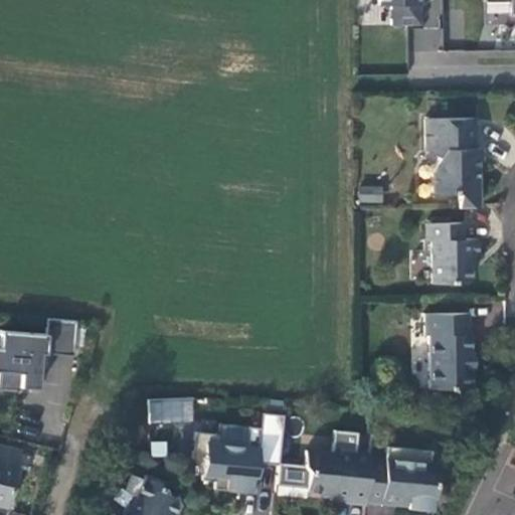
[(443,49),(441,0),(380,0),(381,26),(414,25),(414,49),(443,49)]
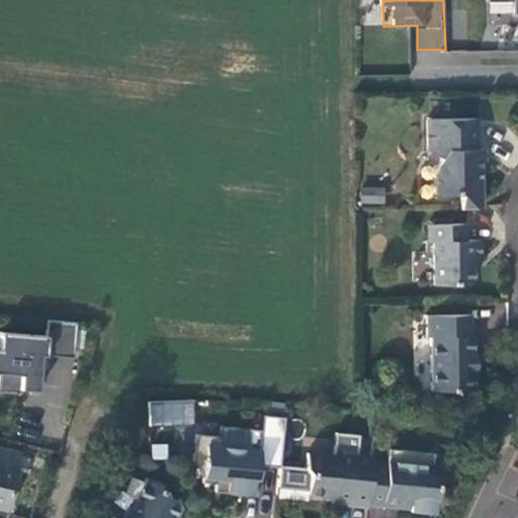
[(441,158),(433,173),(434,193),(459,193),(459,208),(481,208),(480,149),(478,149),(478,119),(427,119),(427,151),(441,158)]
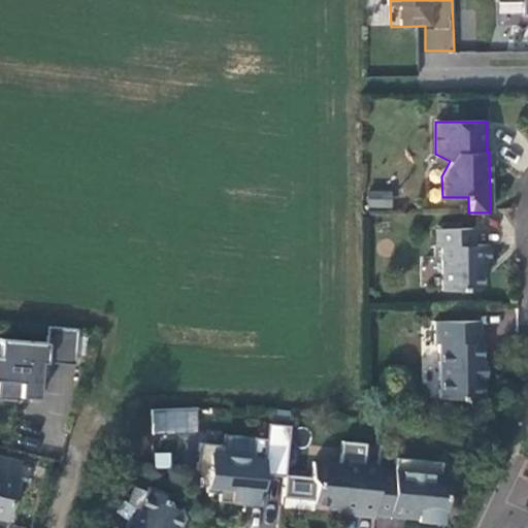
[(366,192),(366,207),(392,207),(392,191),(366,192)]
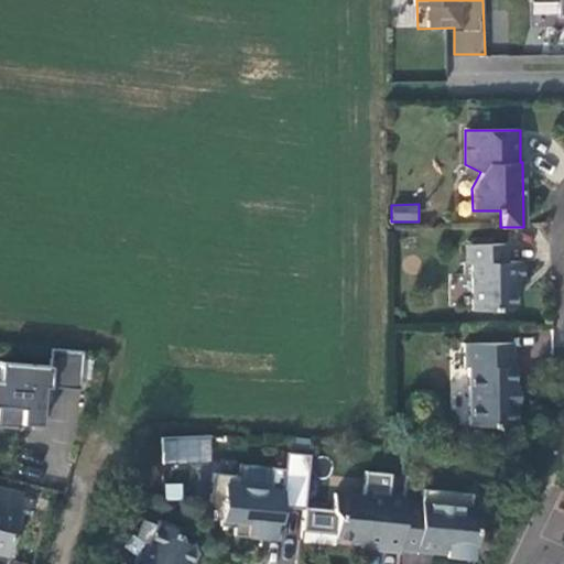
[(473,311),(511,310),(516,305),(516,281),(524,280),(523,261),(508,261),(507,243),(466,245),(466,263),(473,263),(473,311)]
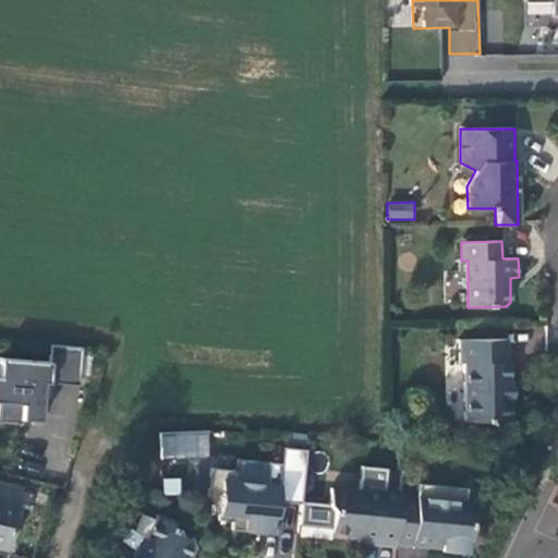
[(507,360),(507,339),(459,339),(459,362),(463,363),(464,422),(510,421),(510,400),(513,400),(512,380),(510,380),(510,361),(507,360)]
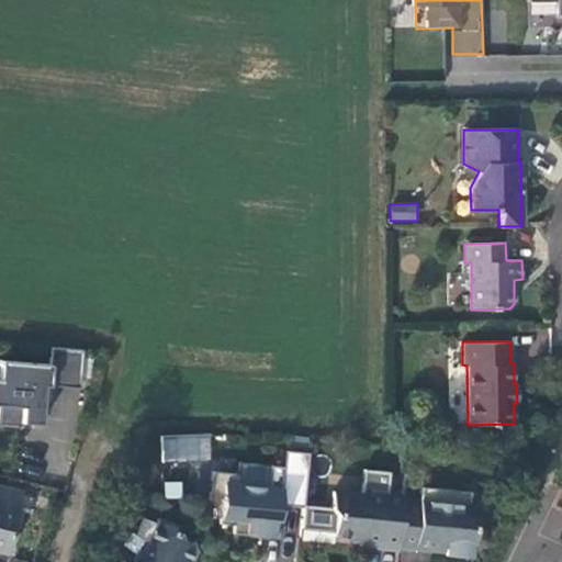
[(79,388),(82,350),(51,347),(49,363),(0,359),(0,423),(21,425),(21,420),(41,422),(42,405),(48,406),(51,385),(79,388)]
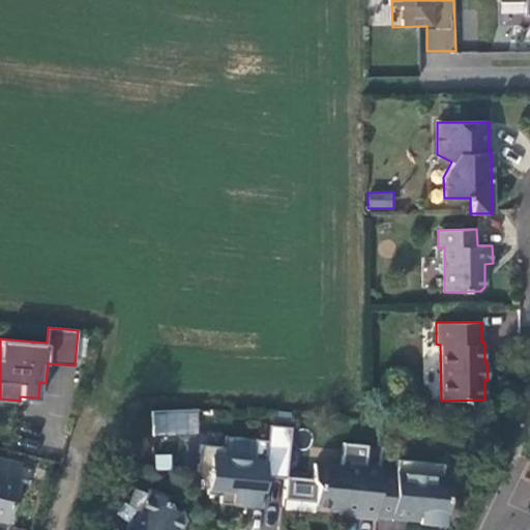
[(152,409),(151,434),(198,435),(199,410),(152,409)]
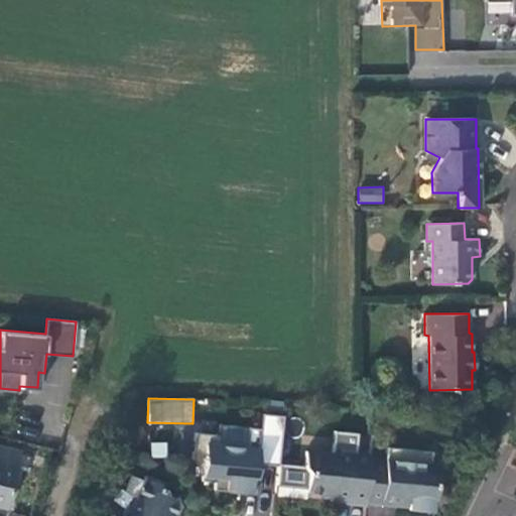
[(213,490),(254,494),(257,464),(278,466),(282,415),(261,413),(259,428),(219,424),(218,435),(194,433),(191,460),(203,462),(201,482),(214,482),(213,490)]
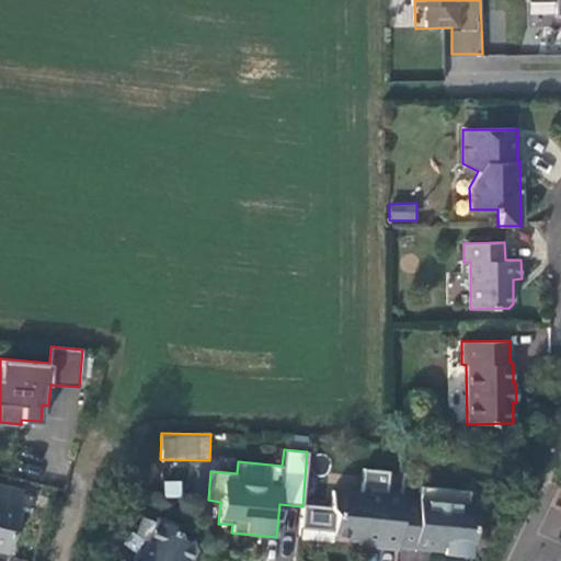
[(21,492),(0,487),(0,550),(6,552),(21,492)]
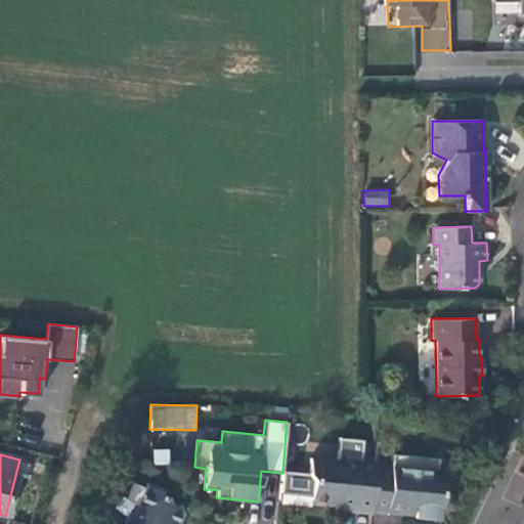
[(375,472),(370,511),(402,513),(403,510),(413,510),(413,517),(438,520),(439,513),(440,513),(444,472),(436,471),(437,459),(392,454),(390,468),(390,474),(375,472)]
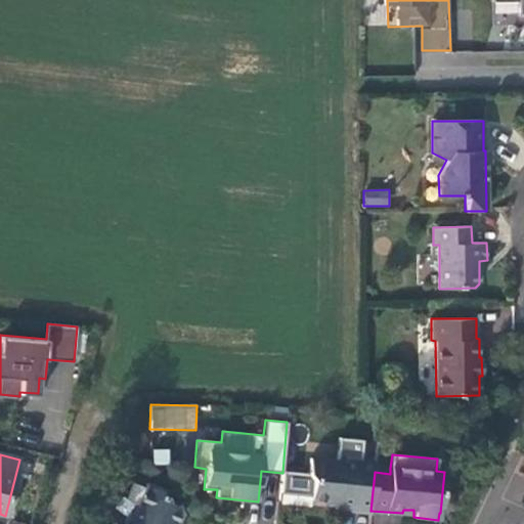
[(375,472),(375,466),(376,462),(358,460),(358,463),(309,457),(308,474),(312,479),(310,499),(336,501),(335,510),(370,513),(370,511),(375,472)]
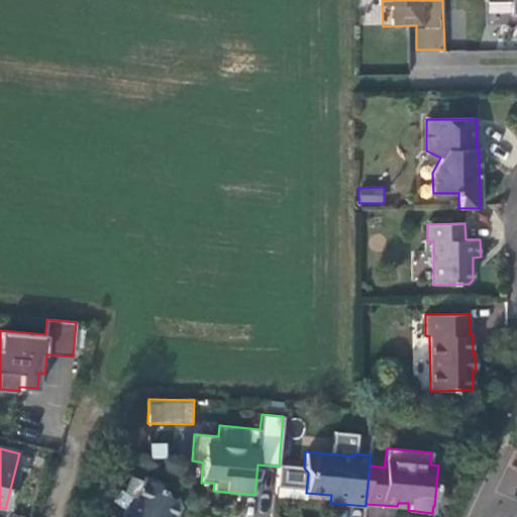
[(172,516),(173,515),(177,506),(174,499),(166,496),(161,487),(143,480),(133,504),(127,506),(122,516),(172,516)]
